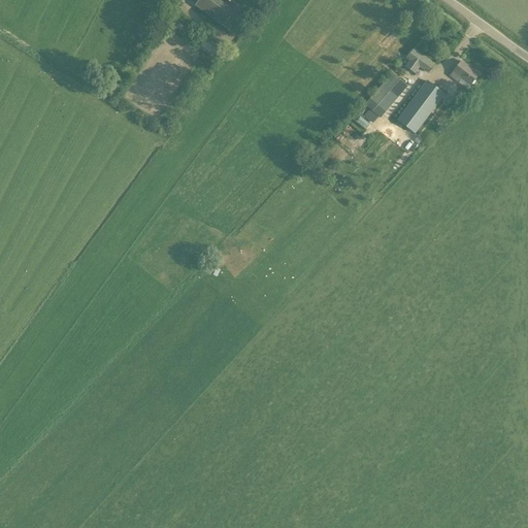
[(228,0),(225,5),(218,0),(198,0),(195,6),(209,17),(231,33),(246,12),(233,3),(235,0),(228,0)]
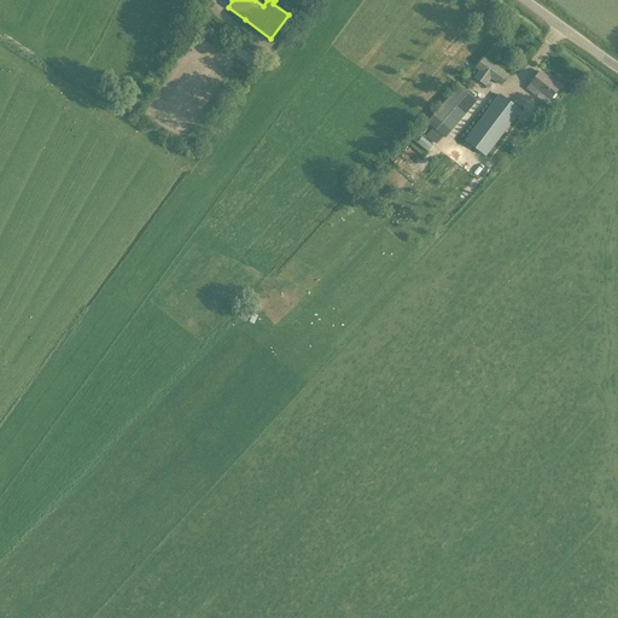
[(233,39),(225,51),(249,68),(258,56),(233,39)]
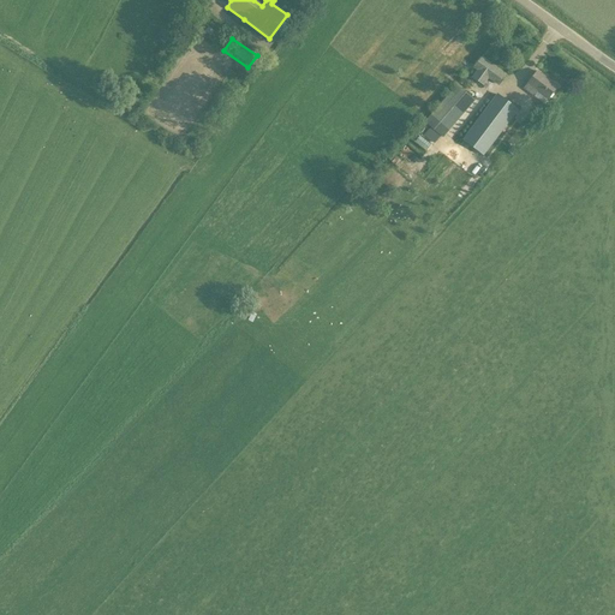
[(507,73),(482,57),(473,67),(499,85),(507,73)]
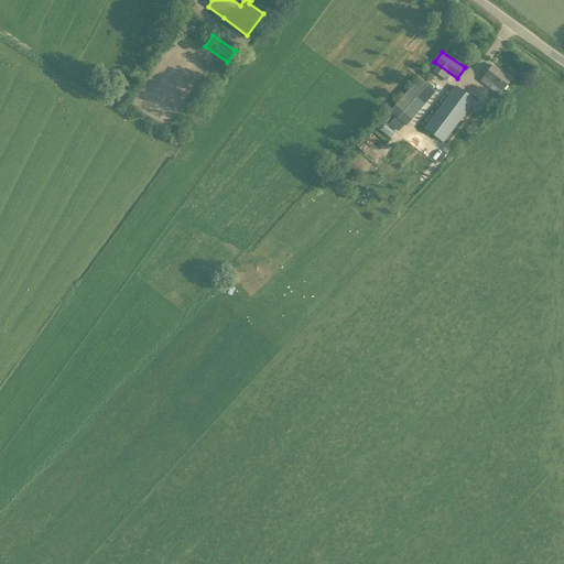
[(511,79),(492,65),(480,82),(489,88),(492,84),(502,91),(511,79)]
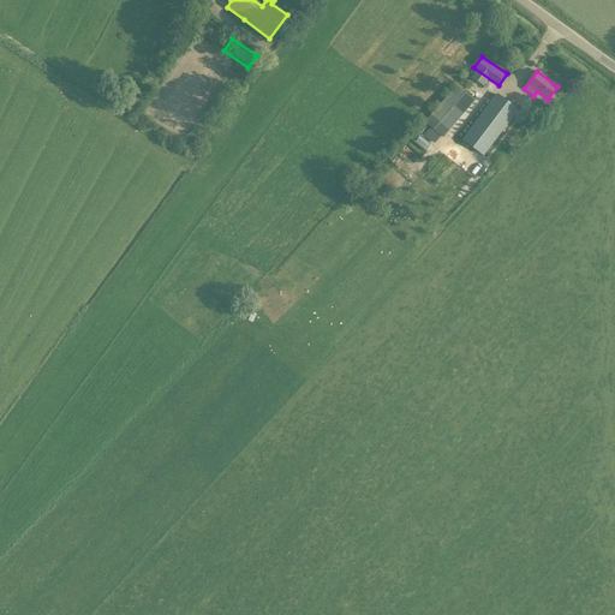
[(453,135),(453,133),(461,139),(483,156),(519,109),(496,94),(488,105),(479,97),(476,101),(461,88),(458,85),(431,115),(453,135)]
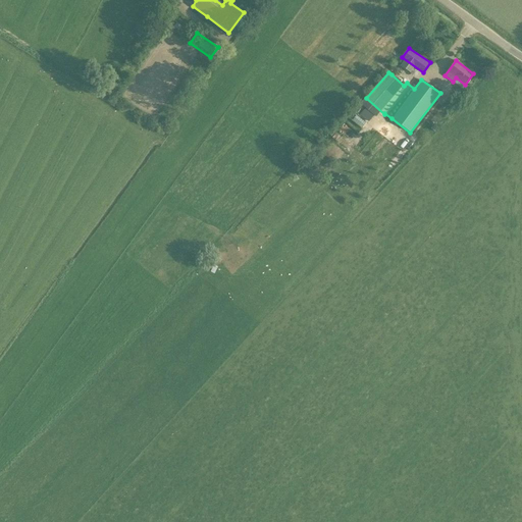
[(352,121),(361,128),(366,123),(356,115),(352,121)]
